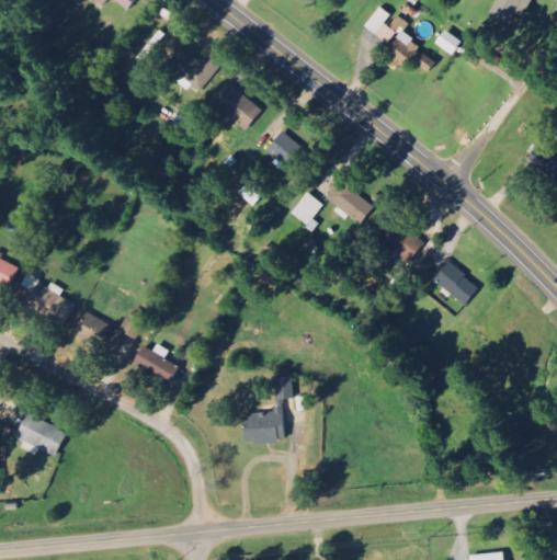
[(92,0),(101,6),(104,0),(113,0),(126,10),(133,0),(92,0)]
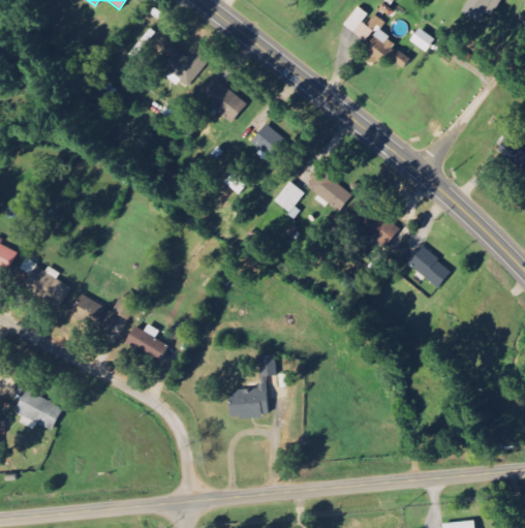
[(342,25),(367,43),(362,51),(389,70),(395,62),(401,67),(408,59),(392,47),(395,42),(378,30),(383,22),(373,13),(366,24),(362,21),(367,13),(357,5),(342,25)]
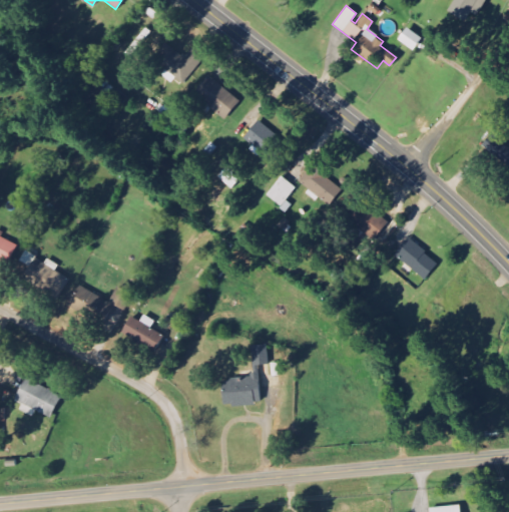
[(421,37),(405,26),(397,39),(412,49),(421,37)]
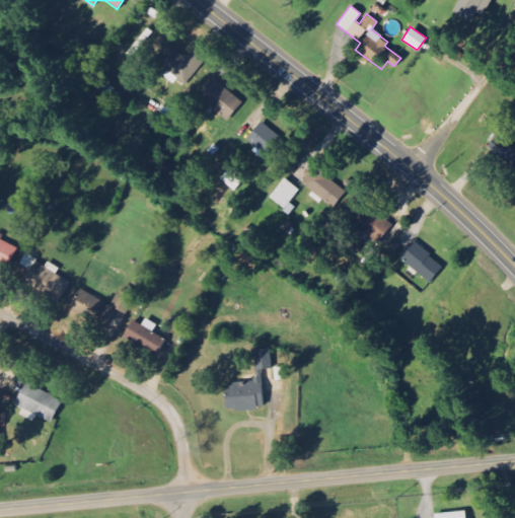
[(208,54),(195,44),(185,57),(166,43),(154,58),(186,82),(208,54)]
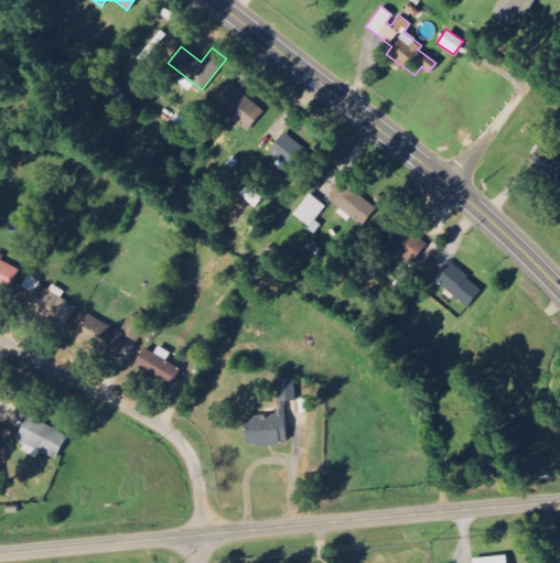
[(247,129),(262,110),(228,82),(213,100),(247,129)]
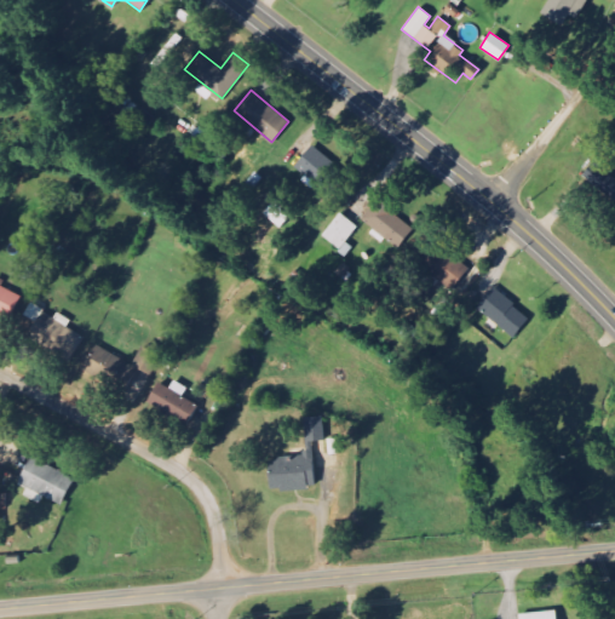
[(150,116),(137,107),(122,126),(136,136),(150,116)]
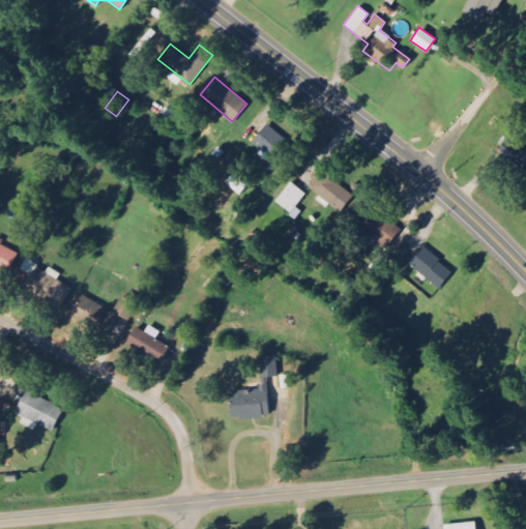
[(251,141),(272,157),(286,140),(264,123),(251,141)]
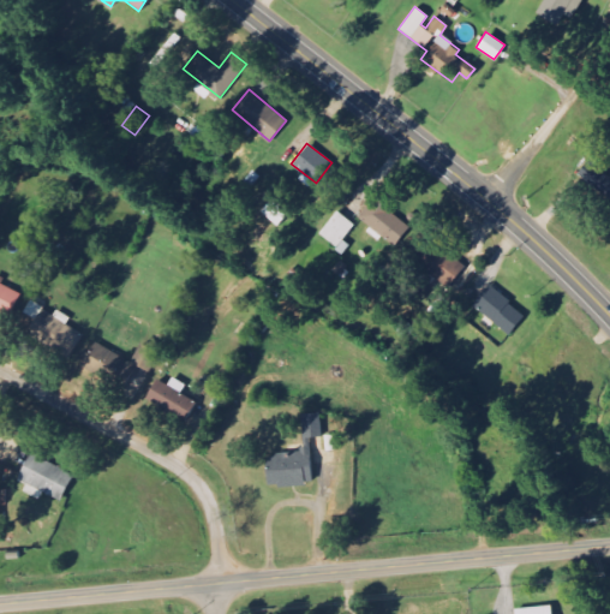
[(609,198),(609,177),(585,161),(575,176),(609,198)]
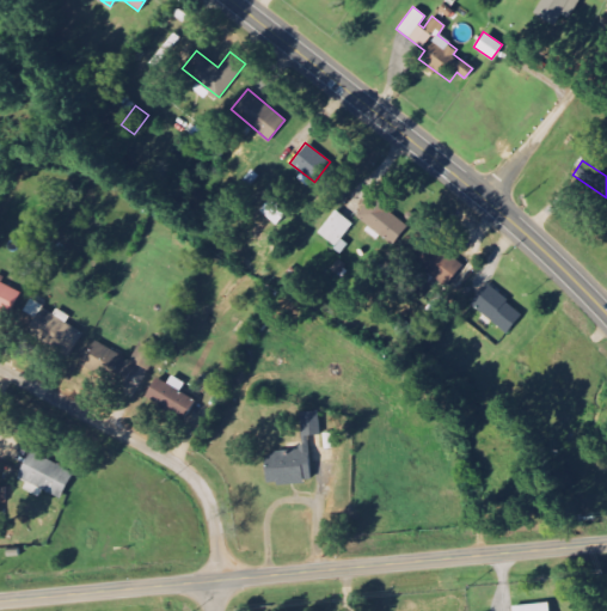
[(355,215),(391,244),(406,225),(371,196),(355,215)]
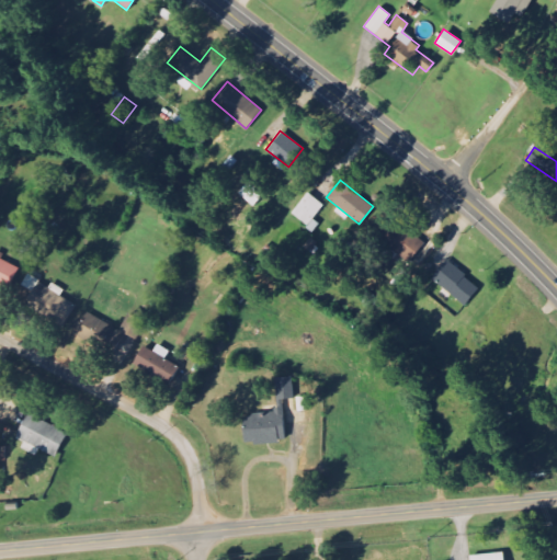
[(290,212),(306,225),(322,205),(306,192),(290,212)]
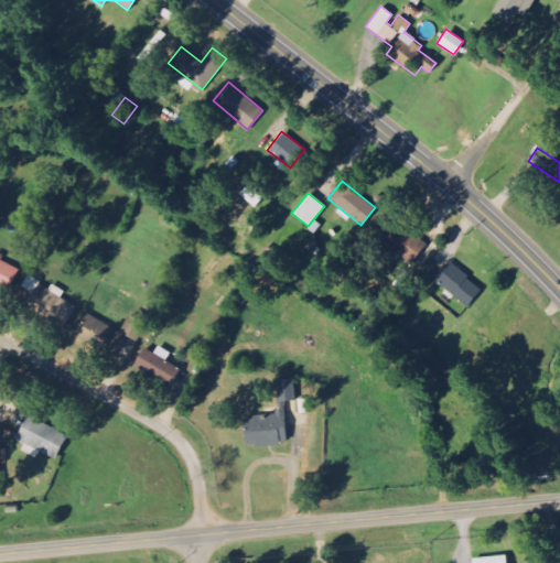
[(387,233),(383,237),(411,261),(426,245),(406,228),(396,240),(387,233)]
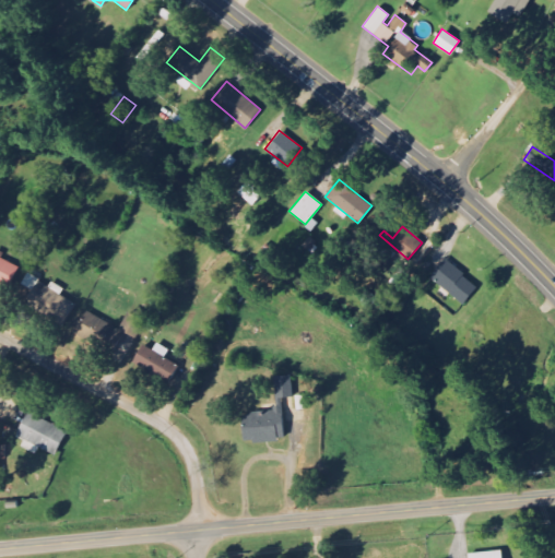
[(0,282),(8,285),(18,263),(0,257),(0,282)]
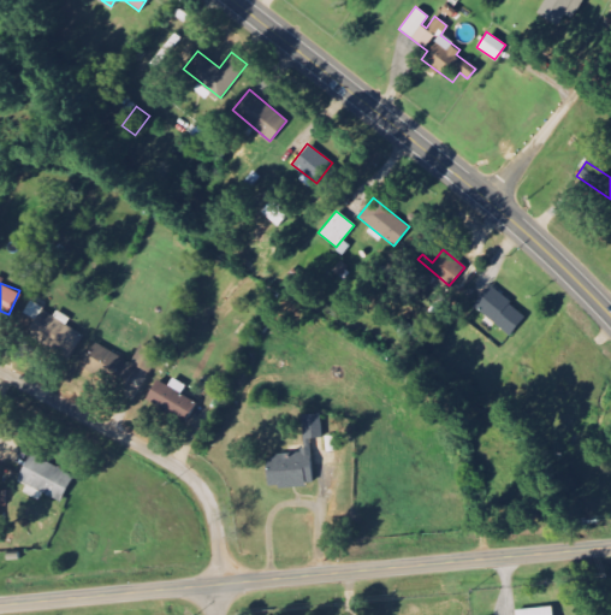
[(511,333),(525,312),(485,287),(472,308),(511,333)]
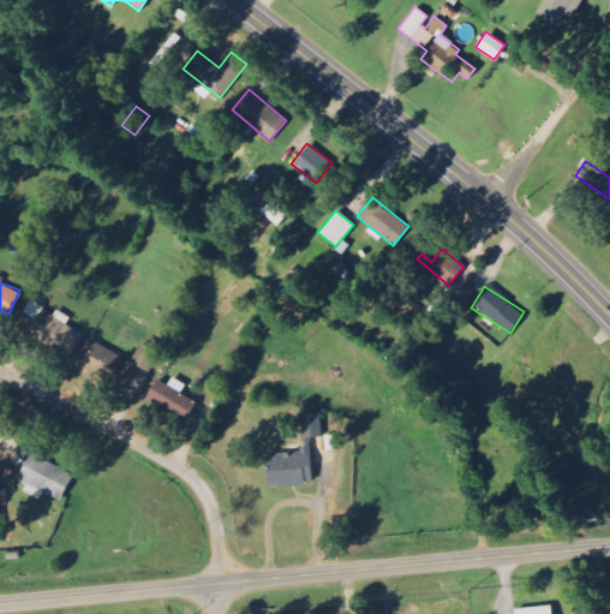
[(70,355),(83,331),(27,302),(22,313),(33,319),(25,332),(70,355)]
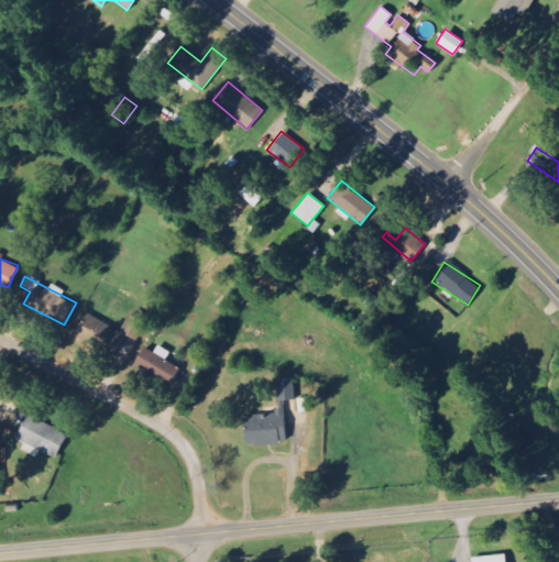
[(117,352),(128,326),(141,332),(145,321),(127,313),(120,329),(83,313),(74,334),(117,352)]
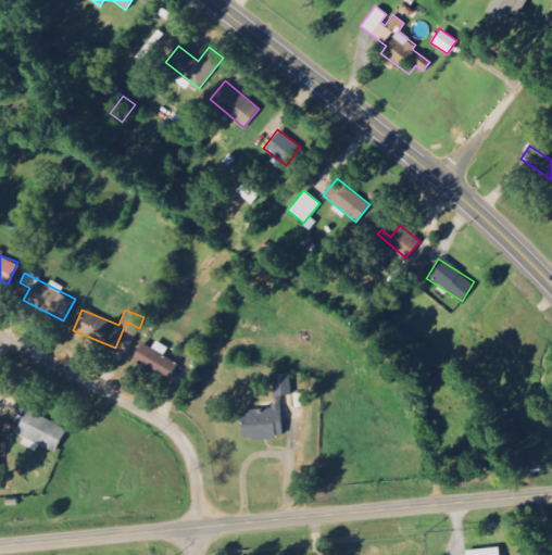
[(166,347),(154,341),(151,348),(140,342),(130,362),(167,379),(176,362),(162,355),(166,347)]
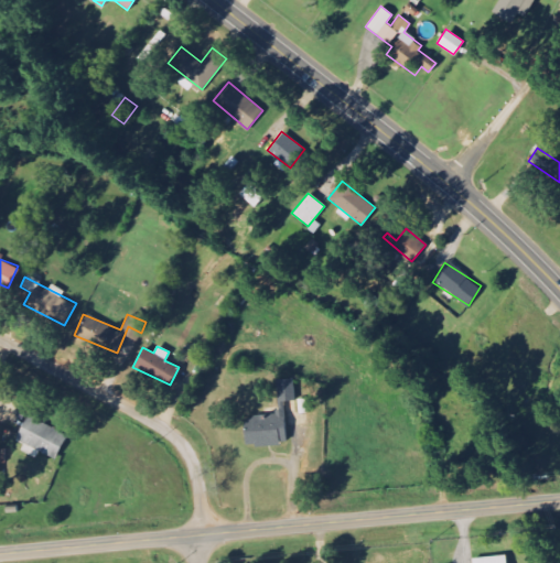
[(275,379),(276,414),(243,417),(244,446),(284,444),(282,400),(294,400),(293,378),(275,379)]
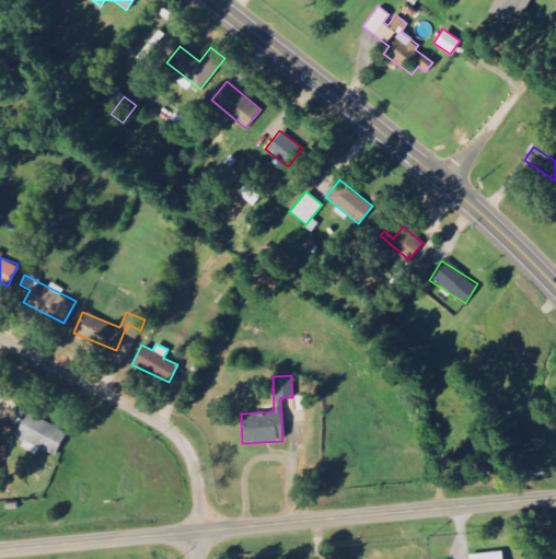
[(14,437),(55,455),(66,431),(26,412),(14,437)]
